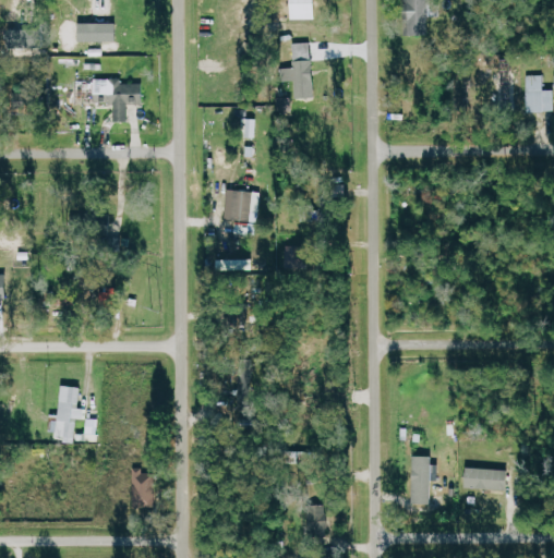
[(313,19),(312,0),(288,0),(289,20),(313,19)]
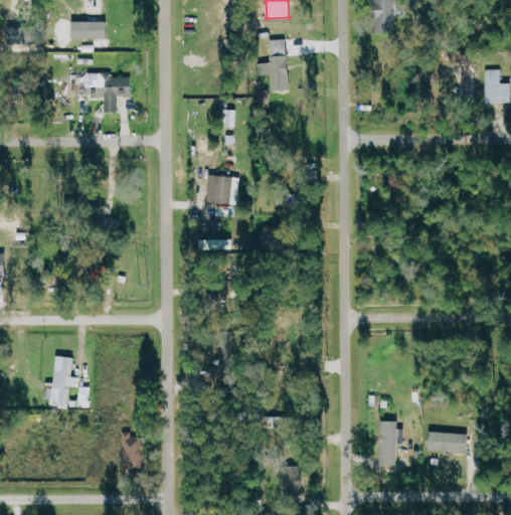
[(374,0),(374,30),(394,30),(394,0),(374,0)]
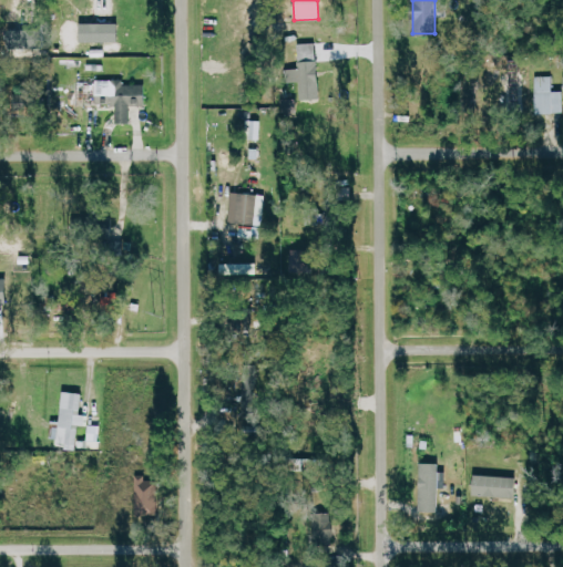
[(116,23),(78,24),(79,43),(116,42),(116,23)]
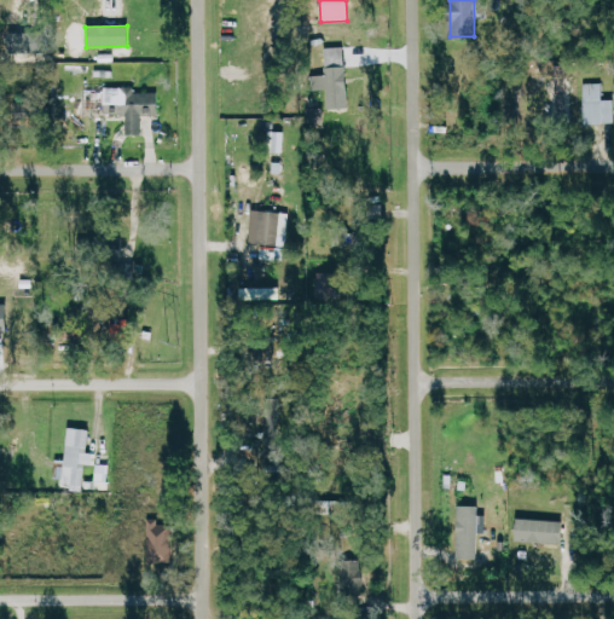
[(322,47),(324,110),(346,109),(343,47),(322,47)]
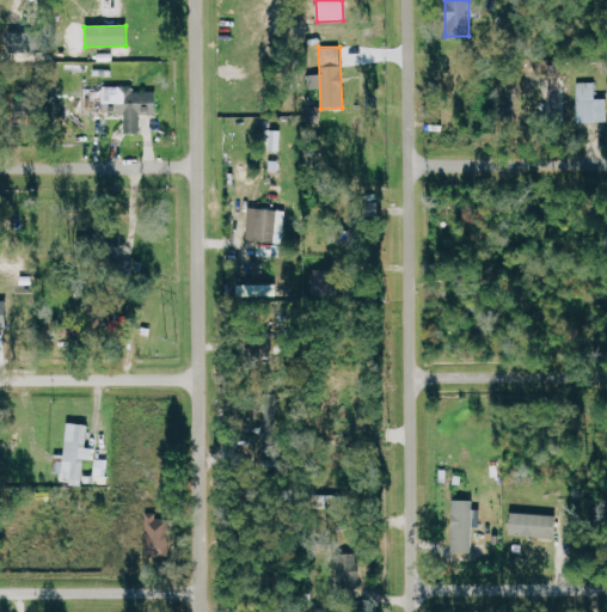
[(604,98),(593,99),(592,83),(574,83),(575,123),(605,122),(604,98)]
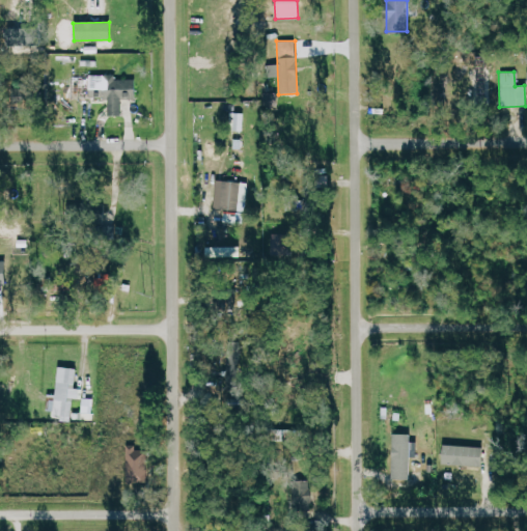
[(87,98),(107,99),(107,115),(119,115),(119,99),(134,99),(134,80),(113,79),(113,75),(100,75),(100,80),(88,80),(87,98)]
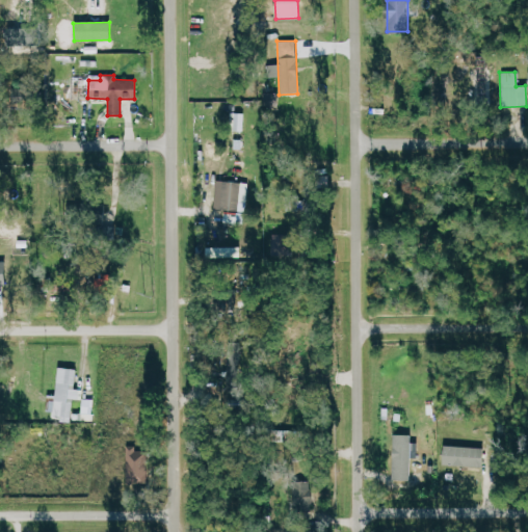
[(274,92),(262,94),(262,106),(274,106),(274,92)]
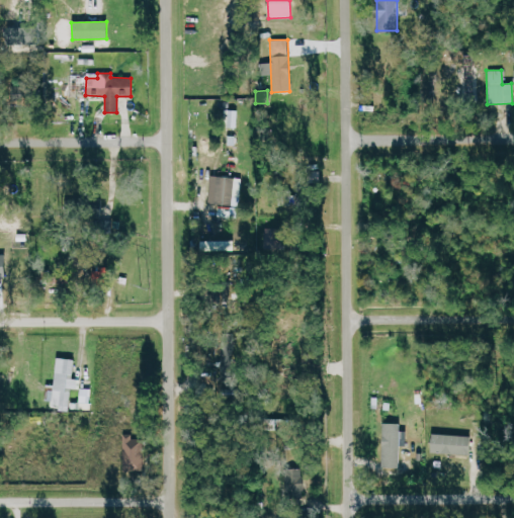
[(239,185),(232,185),(233,178),(209,176),(206,203),(237,206),(239,185)]
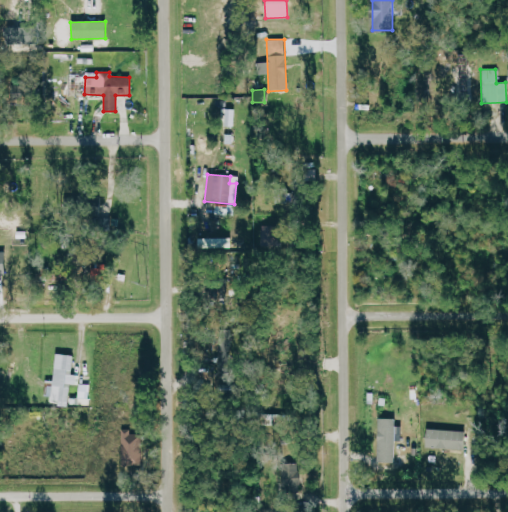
[(263,241),(275,240),(274,227),(261,229),(263,241)]
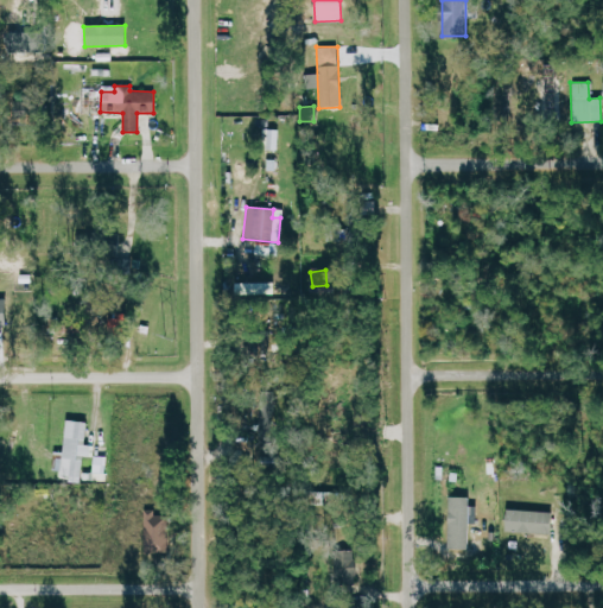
[(281,285),(233,283),(233,295),(281,296),(281,285)]
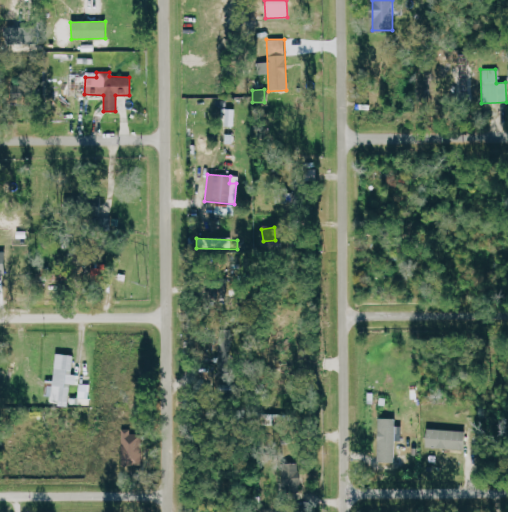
[(103,281),(103,266),(91,265),(90,280),(103,281)]
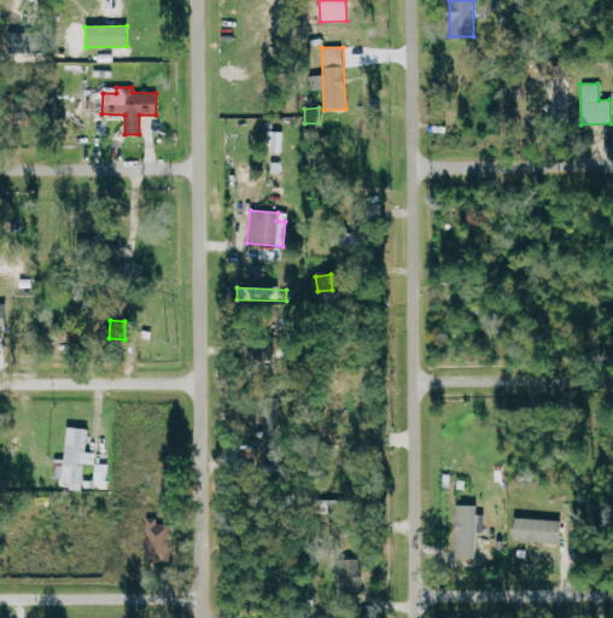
[(275,417),(262,417),(261,452),(274,452),(275,417)]
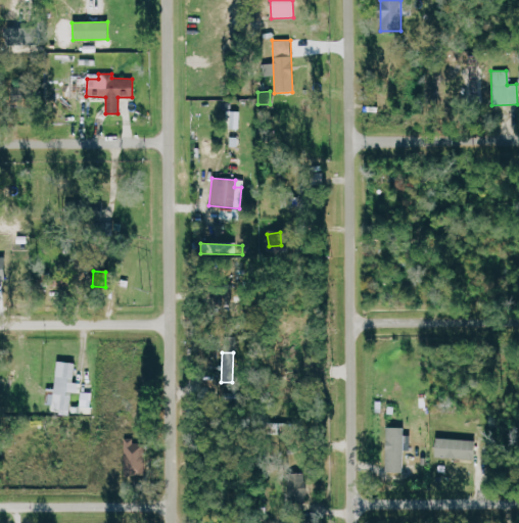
[(68,415),(69,392),(76,393),(77,383),(72,382),(74,362),(55,361),(53,388),(45,387),(44,407),(58,408),(58,415),(68,415)]
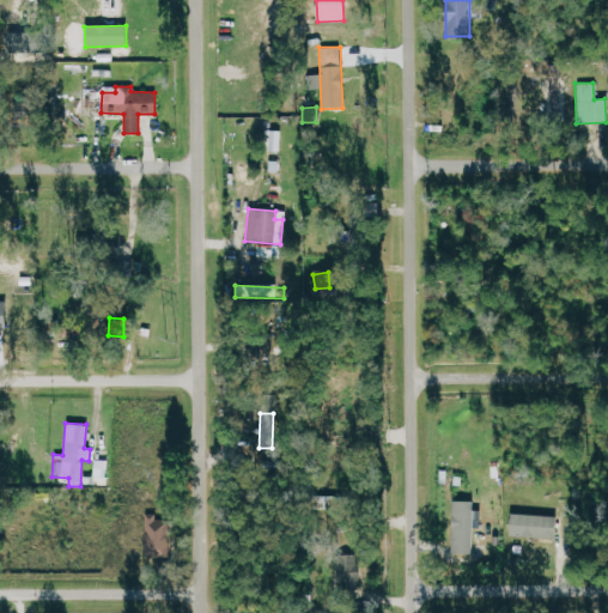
[(338,496),(327,497),(327,519),(338,519),(338,496)]
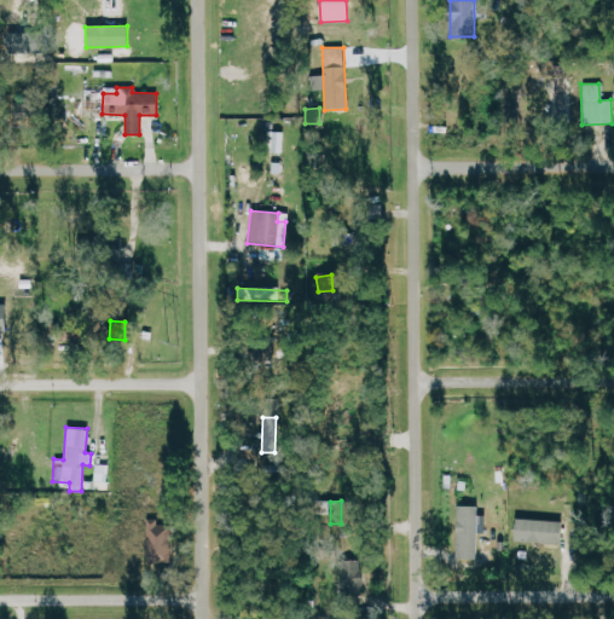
[(475,557),(476,505),(456,504),(455,556),(475,557)]
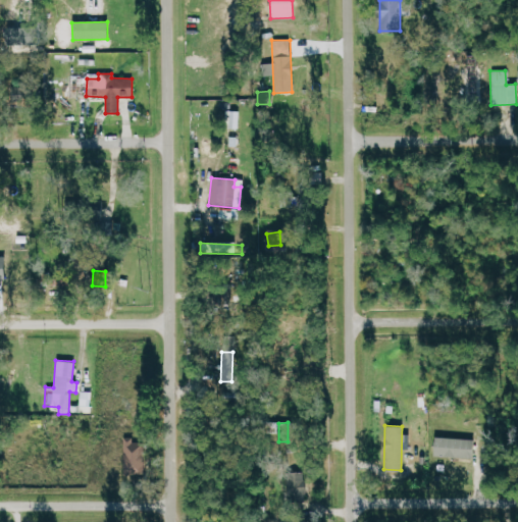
[(122,474),(144,474),(143,441),(131,442),(131,437),(121,437),(122,474)]
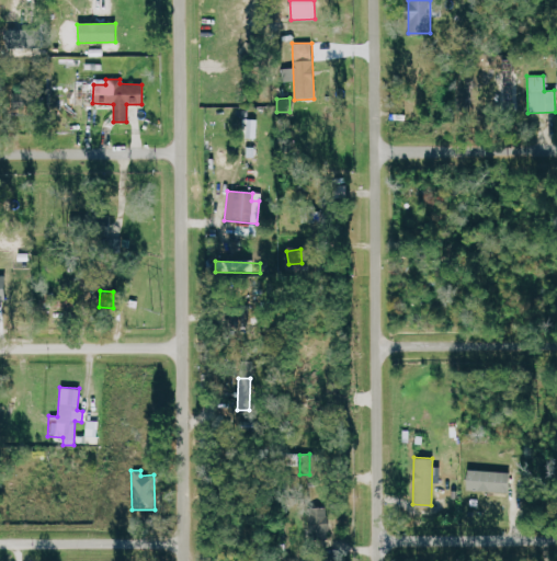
[(466,490),(507,492),(508,471),(467,470),(466,490)]
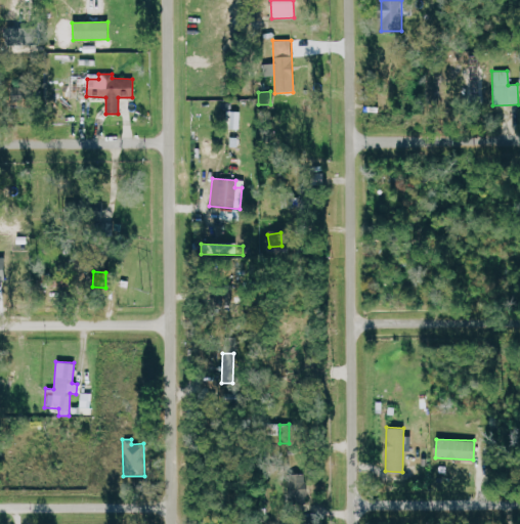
[(286,475),(286,499),(298,499),(298,475),(286,475)]
